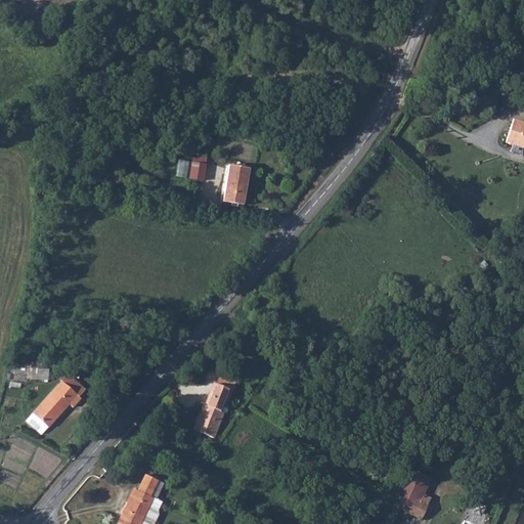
[(523,121),(509,116),(500,139),(520,146),(522,140),(523,140),(523,121)]
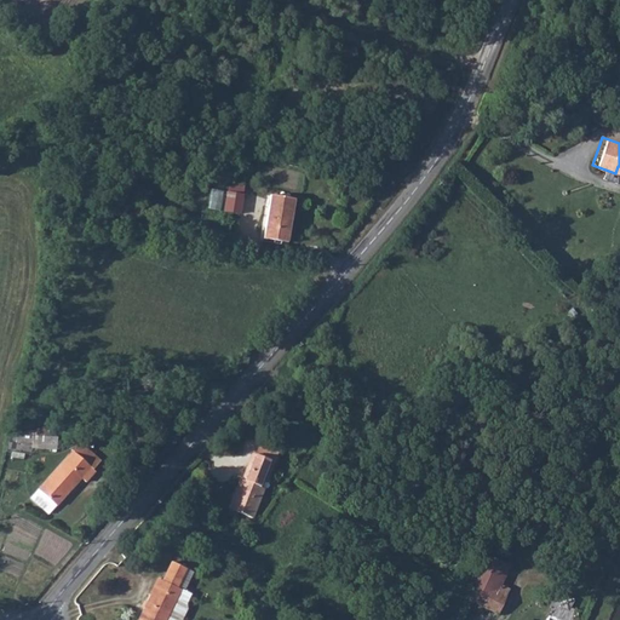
[(225,190),(223,212),(240,213),(242,193),(225,190)]
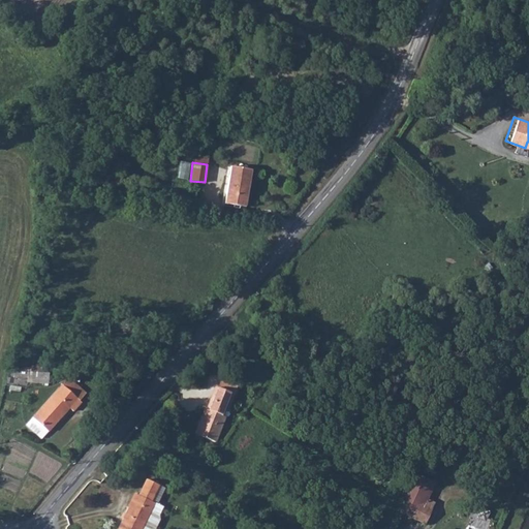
[(243,207),(249,169),(228,165),(222,204),(243,207)]
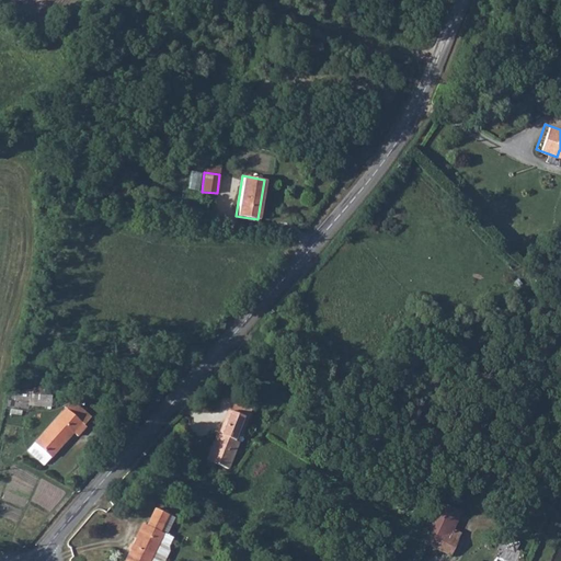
[(31,407),(52,408),(53,396),(32,393),(31,407)]
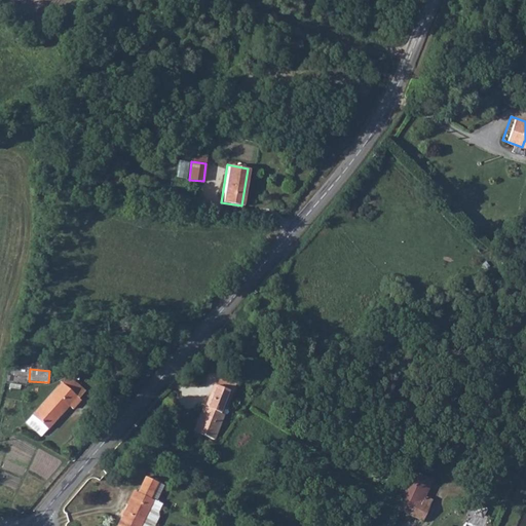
[(62,380),(59,384),(75,400),(82,392),(70,382),(62,380)]
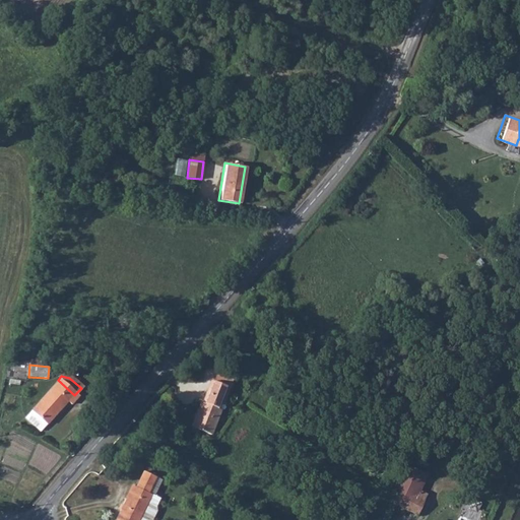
[(221,387),(224,379),(214,376),(211,383),(221,387)]
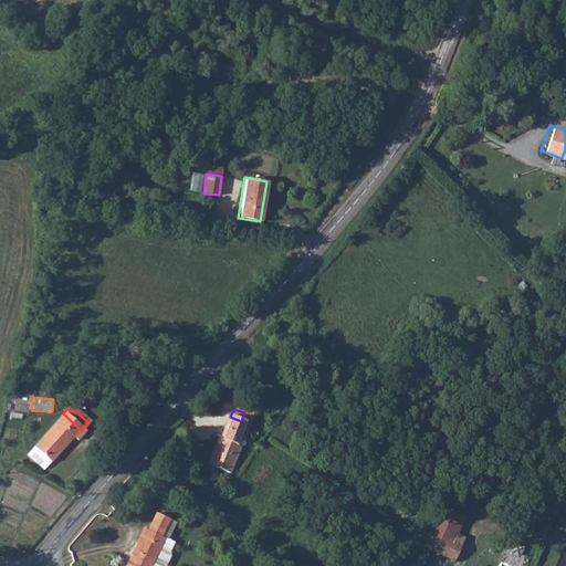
[(206,469),(226,475),(236,448),(240,436),(248,415),(244,412),(241,421),(230,417),(226,430),(222,429),(218,442),(216,441),(206,469)]
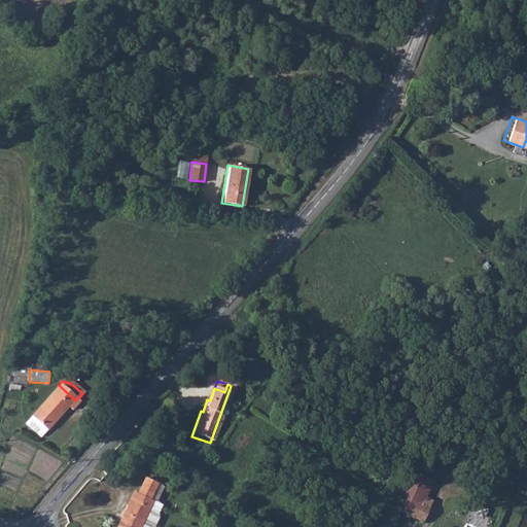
[(59,385),(26,422),(40,436),(65,410),(68,413),(77,402),(75,400),(59,385)]
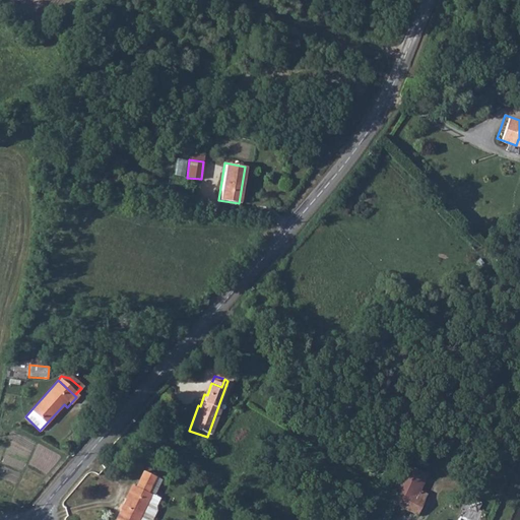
[(231,382),(228,381),(220,400),(223,402),(231,382)]
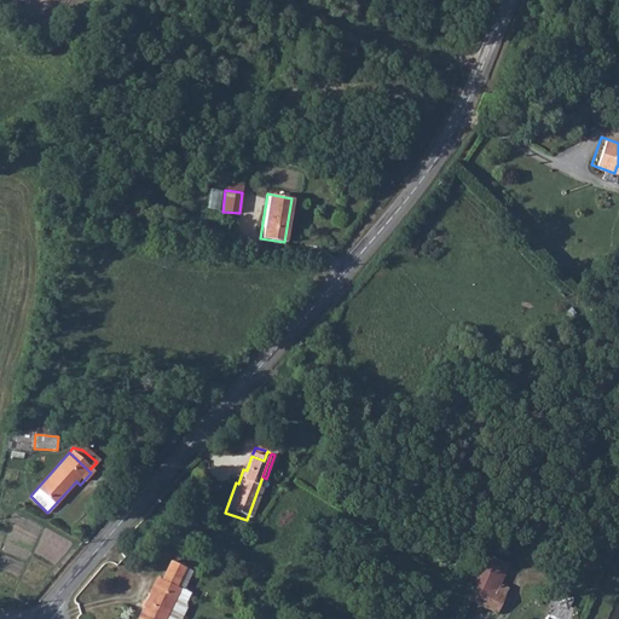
[(261,491),(258,490),(247,520),(249,521),(261,491)]
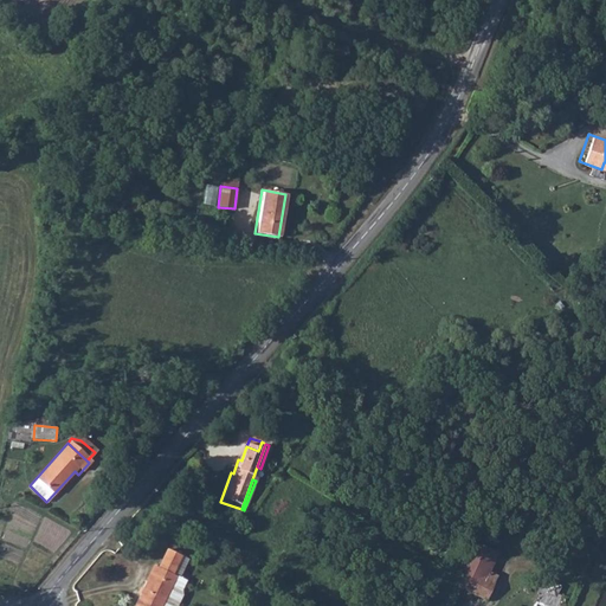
[(463,559),(469,561),(489,569),(495,556),(466,545),(463,559)]
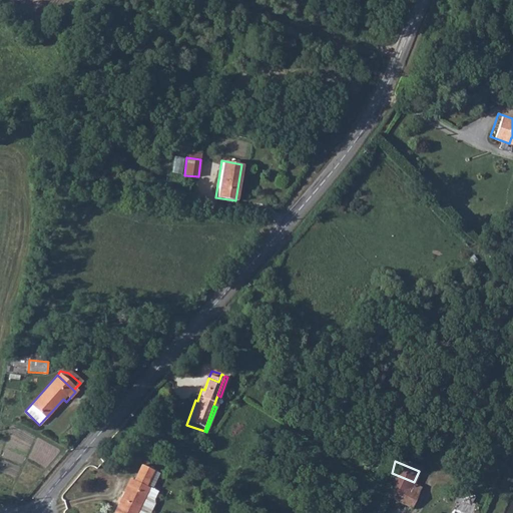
[(136,512),(145,495),(149,487),(144,485),(152,469),(141,464),(134,480),(130,478),(113,512),(136,512)]
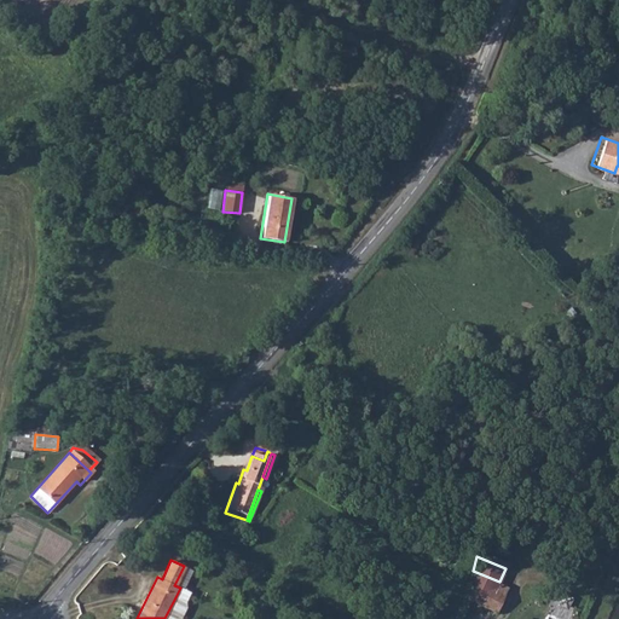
[(499,582),(479,573),(469,597),(490,606),(499,582)]
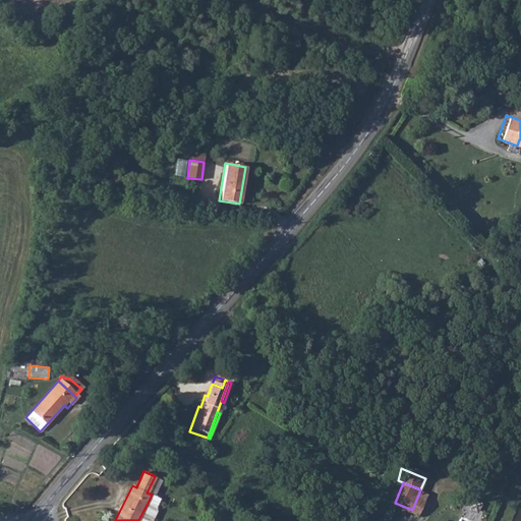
[(420,489),(412,510),(419,513),(427,493),(420,489)]
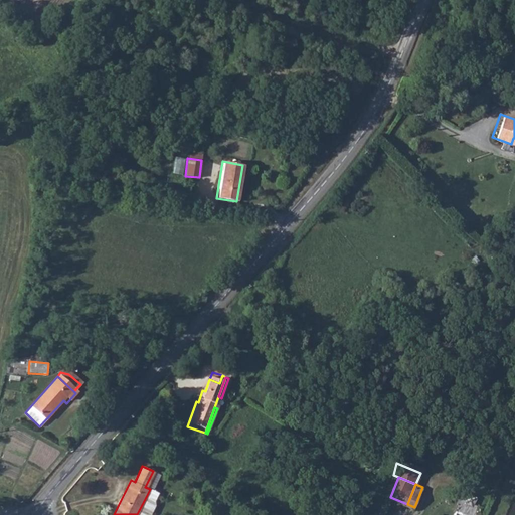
[(154,500),(157,493),(150,489),(146,497),(154,500)]
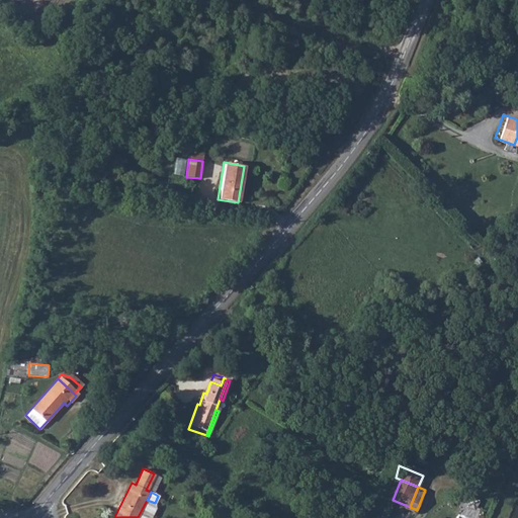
[(147,500),(138,517),(149,517),(151,517),(156,508),(155,503),(147,500)]
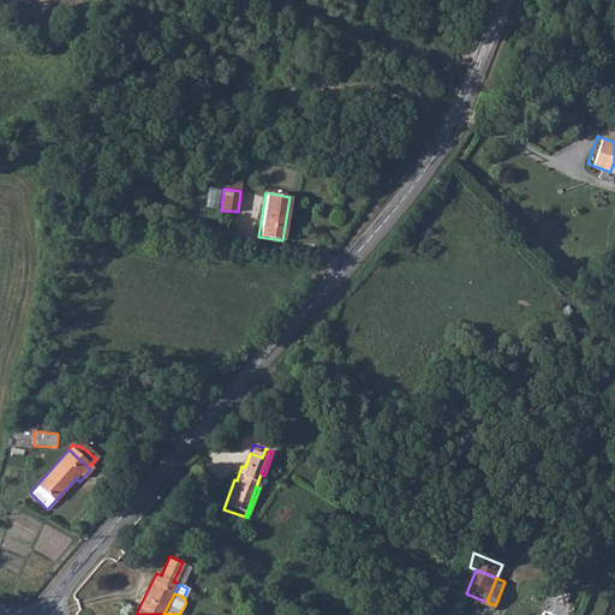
All buildings are outlined.
